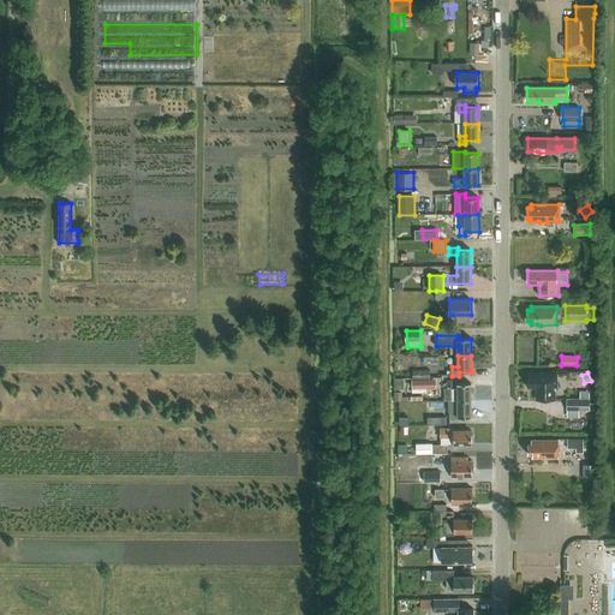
[(557,374),(529,374),(529,388),(537,388),(537,400),(555,400),(555,390),(557,390),(557,374)]
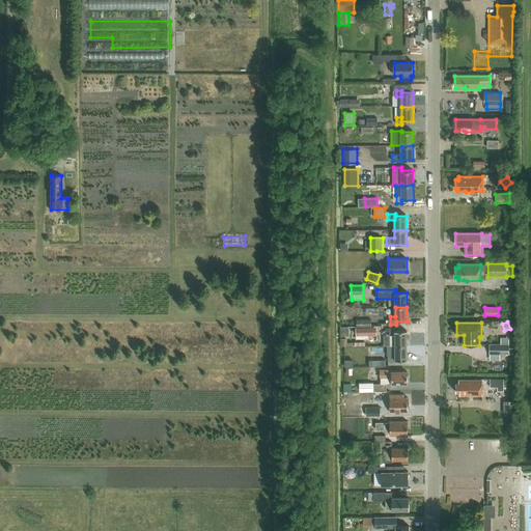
[(384,335),(384,345),(386,346),(396,345),(408,345),(408,331),(396,332),(396,328),(390,328),(390,335),(384,335)]
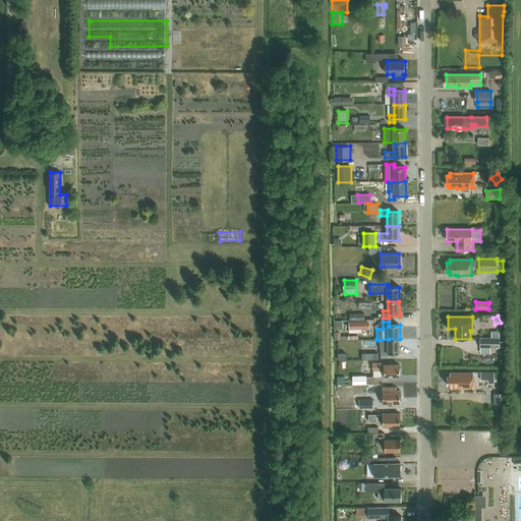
[(379,340),(379,349),(381,349),(382,355),(389,354),(389,353),(400,353),(400,339),(389,339),(379,340)]
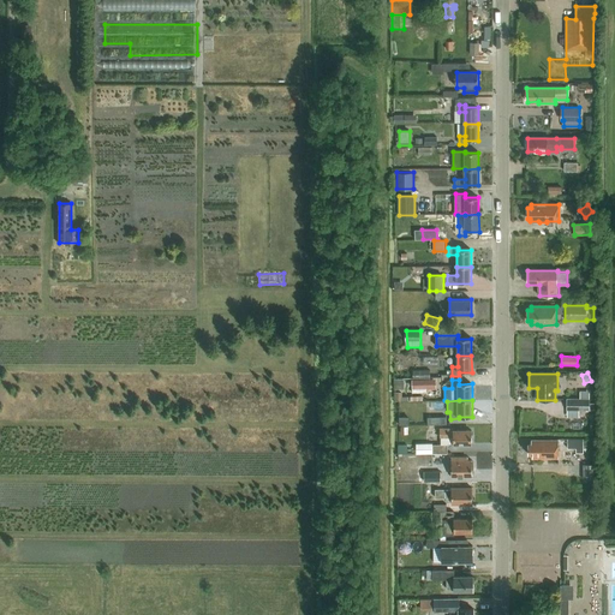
[(591,400),(568,400),(568,411),(596,411),(596,404),(591,404),(591,400)]
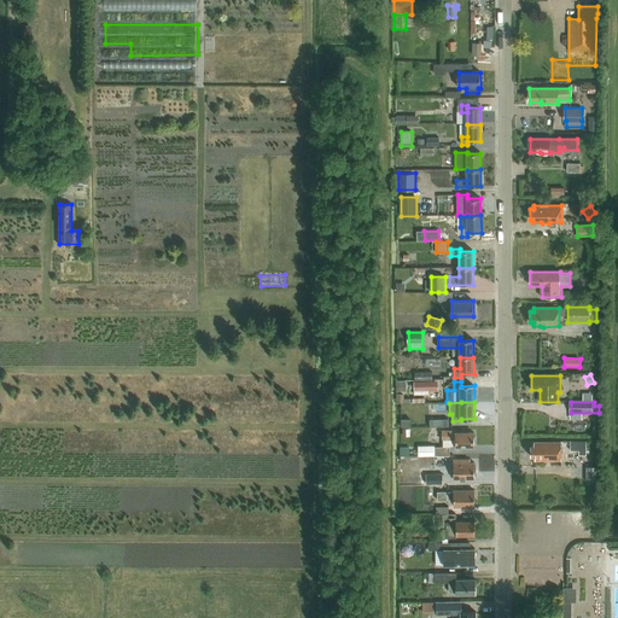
[(474,447),(474,433),(456,433),(456,431),(442,431),(442,439),(456,439),(455,447),(474,447)]
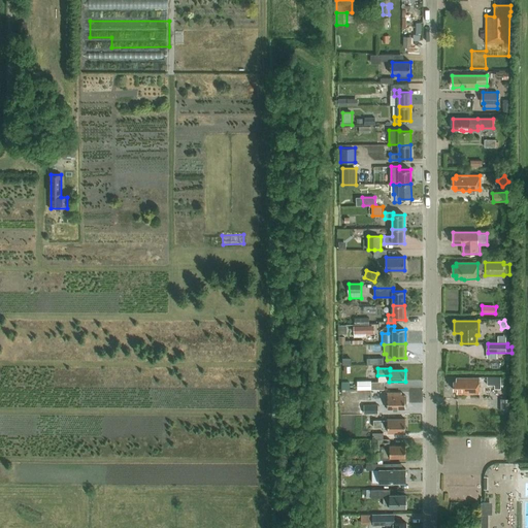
[(488,377),(488,386),(495,386),(495,389),(501,389),(501,377),(488,377)]
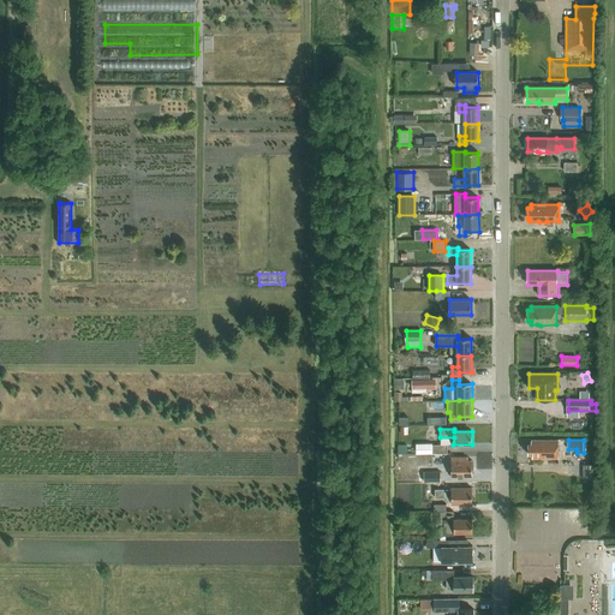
[(532,445),(529,445),(529,455),(532,455),(532,459),(559,458),(559,441),(532,441),(532,445)]
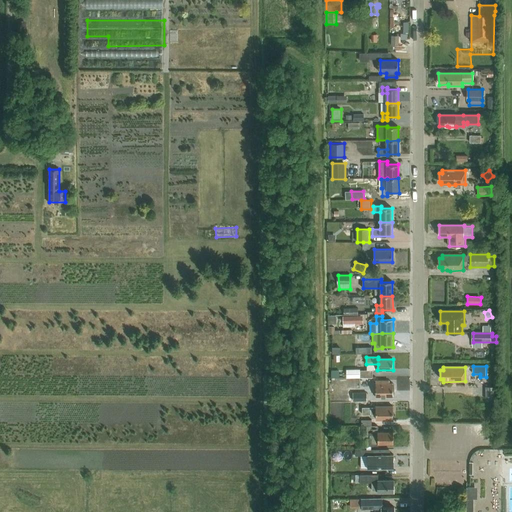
[(346,370),(346,378),(360,378),(372,378),(372,377),(372,370),(360,371),(360,370),(357,370),(346,370)]
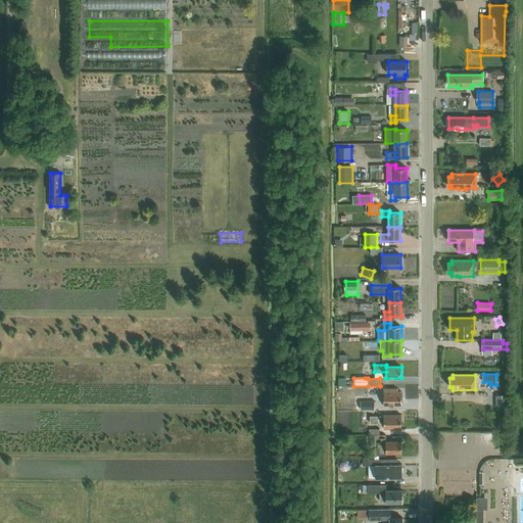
[(384,406),(401,406),(401,392),(395,392),(395,389),(384,389),(384,406)]
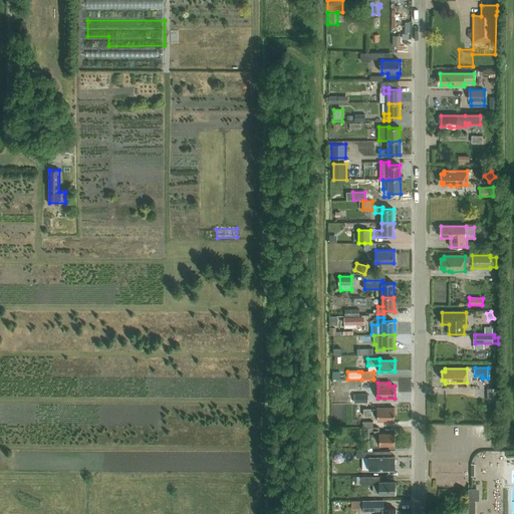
[(367,403),(367,394),(354,394),(354,403),(367,403)]
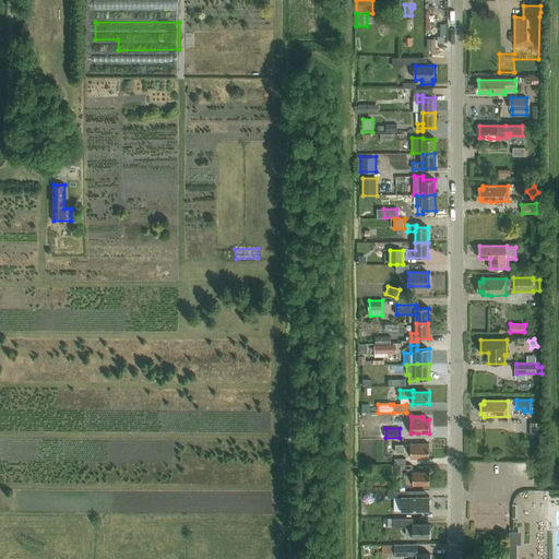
[(411,458),(429,458),(429,444),(411,444),(411,445),(396,445),(396,453),(411,453),(411,458)]
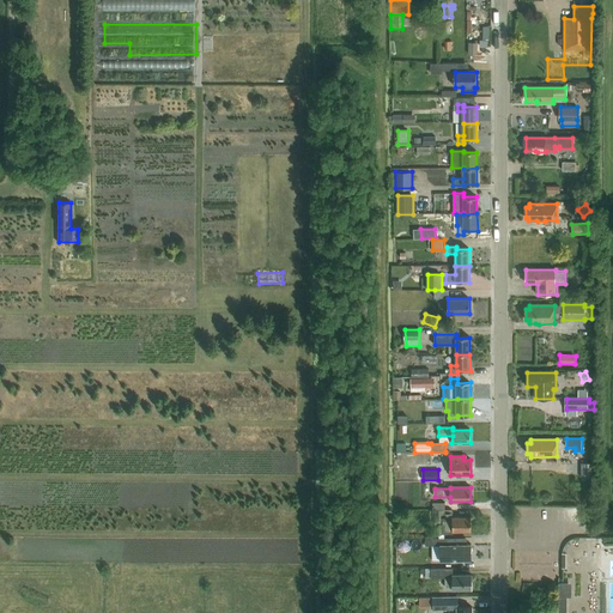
[(471,517),(453,517),(453,510),(438,510),(438,517),(435,517),(435,525),(437,525),(437,522),(442,522),(442,526),(439,526),(439,534),(454,534),(454,532),(471,532),(471,517)]
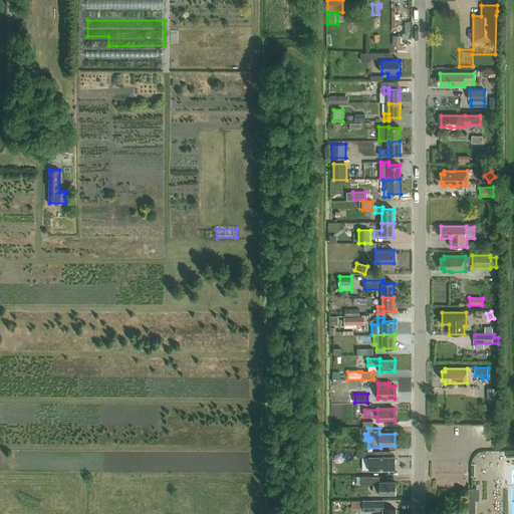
[(374,452),(362,452),(362,458),(369,458),(369,470),(377,470),(396,470),(396,457),(377,457),(374,457),(374,452)]
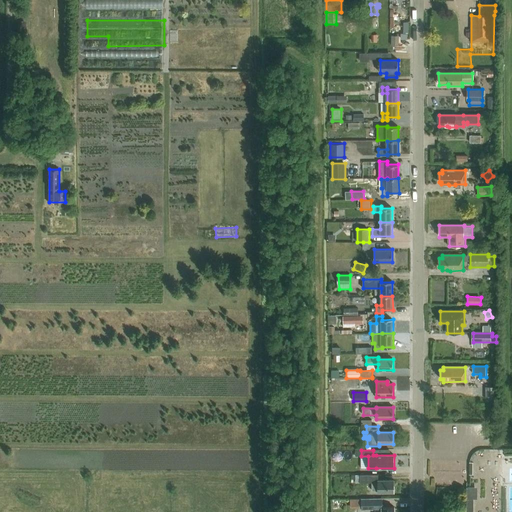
[(378,493),(394,493),(394,480),(378,481),(378,475),(360,475),(360,483),(372,483),(372,491),(378,491),(378,493)]
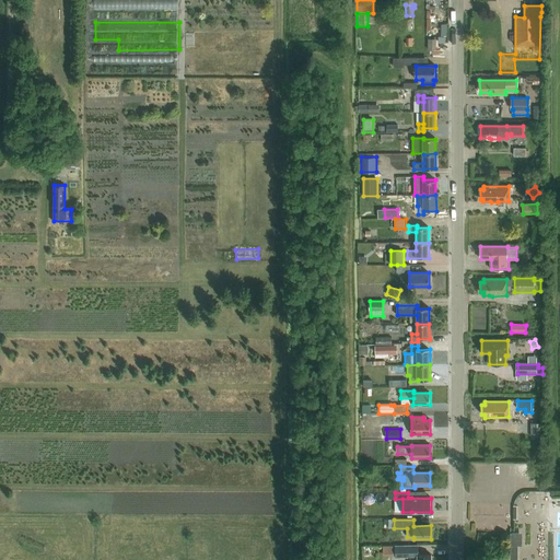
[(522,533),(510,533),(510,559),(517,559),(518,545),(522,545),(522,533)]
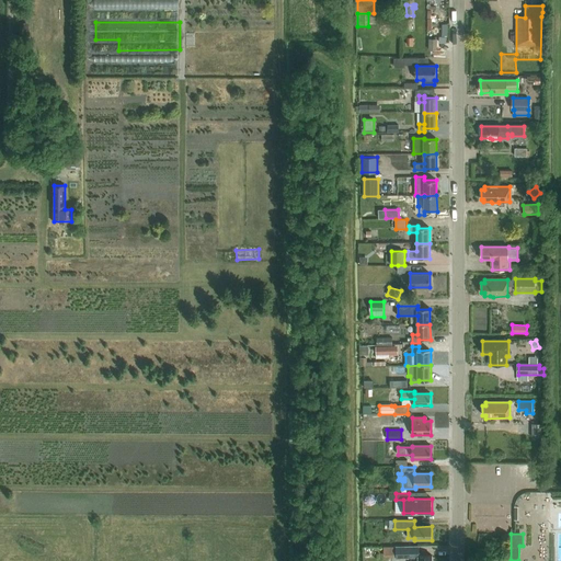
[(432,560),(432,557),(419,557),(419,547),(396,547),(396,558),(410,558),(410,560),(432,560)]
